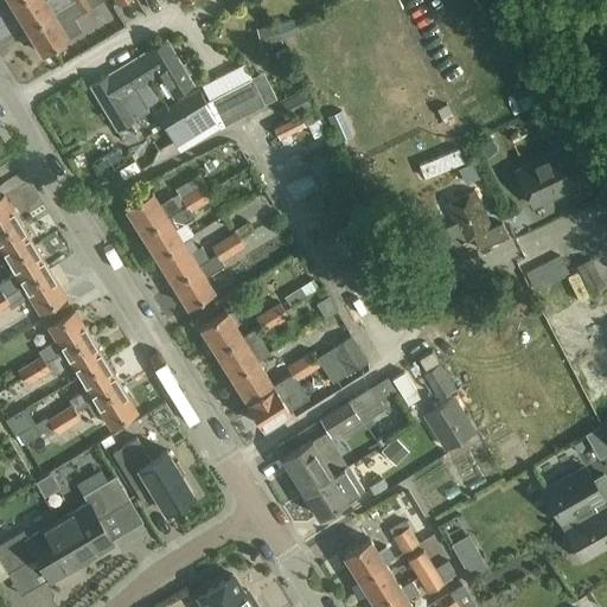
[(17,0),(12,4),(27,29),(72,0),(17,0)]
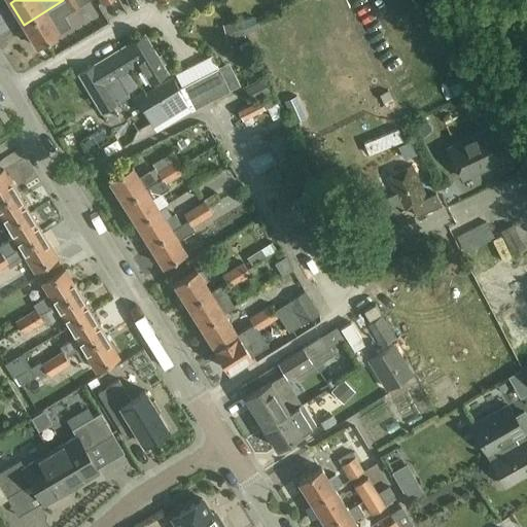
[(79,0),(63,0),(24,25),(37,47),(61,33),(60,33),(71,26),(65,15),(82,4),(79,0)]
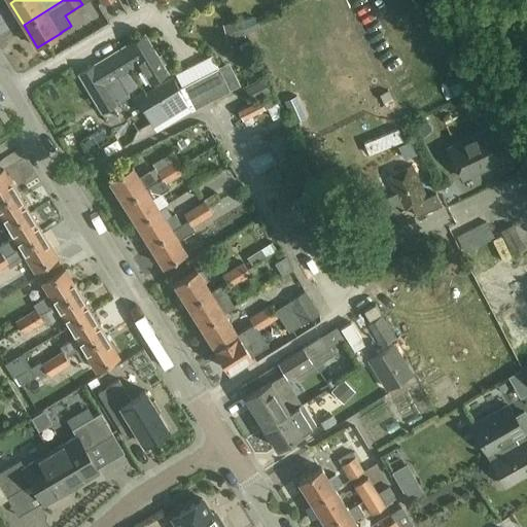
[(230,23),(233,39),(244,36),(241,21),(230,23)]
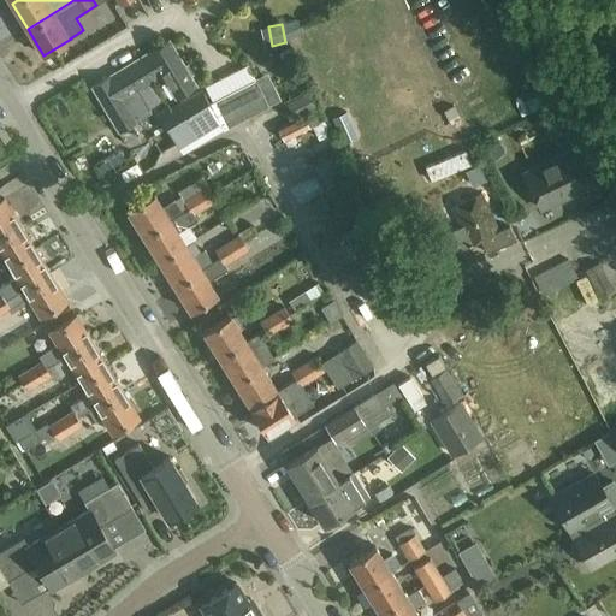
[(137,60),(152,82),(163,76),(176,98),(196,86),(170,41),(137,60)]
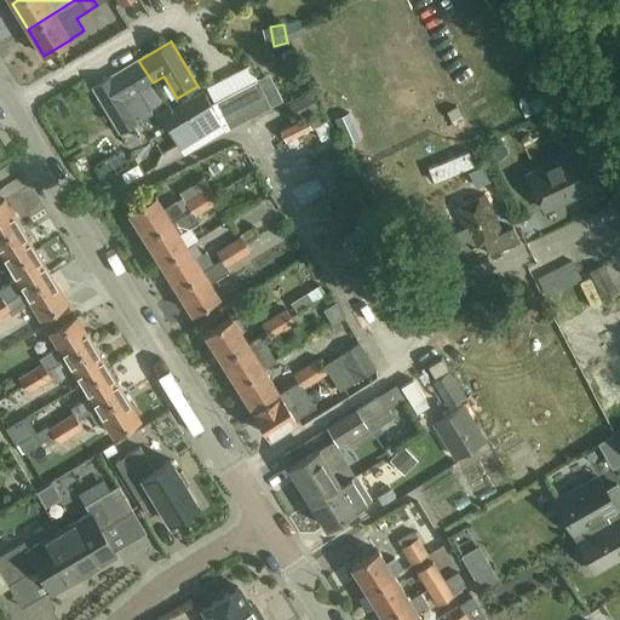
[(153,82),(138,61),(92,87),(120,133),(153,113),(139,91),(153,82)]
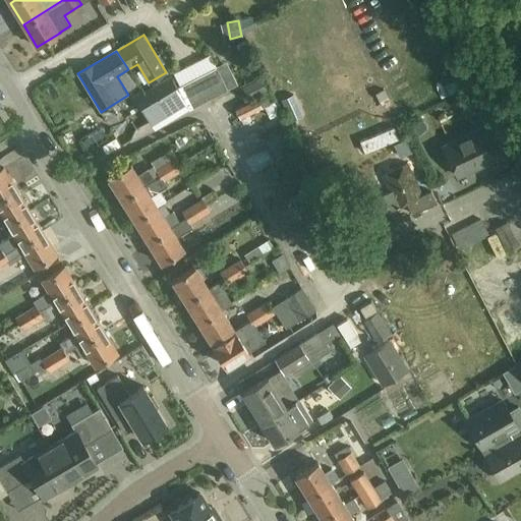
[(216,68),(182,85),(193,108),(227,91),(216,68)]
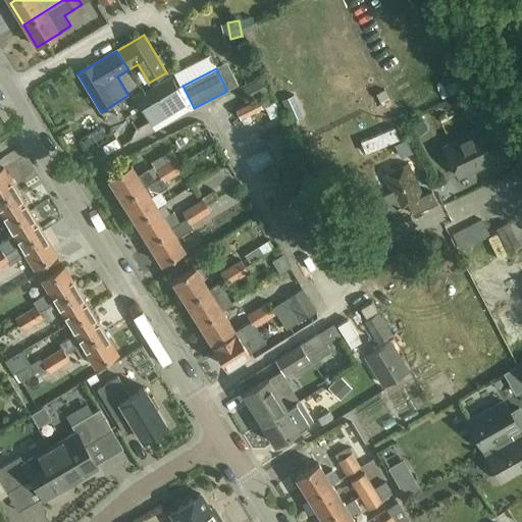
[(220,74),(228,90),(238,85),(230,69),(220,74)]
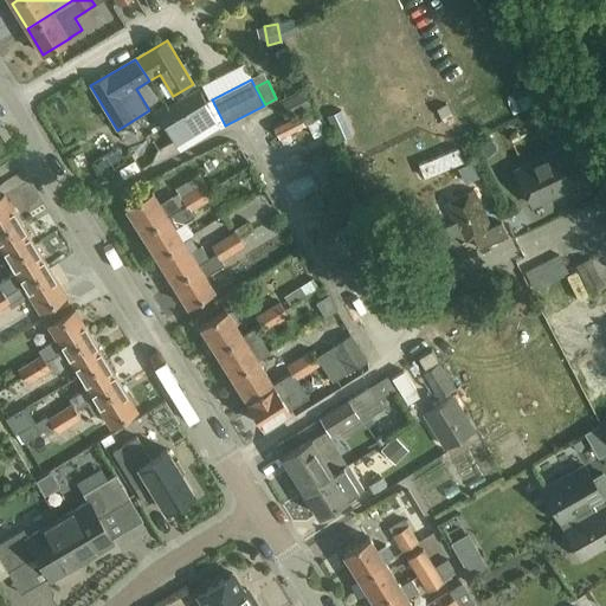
[(193,89),(154,113),(173,143),(212,121),(193,89)]
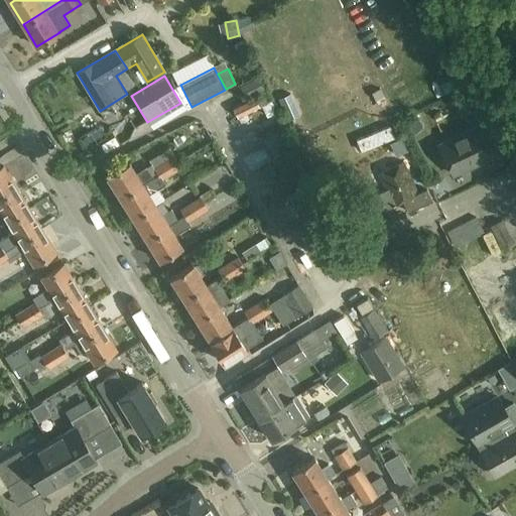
[(271,103),(259,77),(236,88),(243,102),(247,100),(252,111),(271,103)]
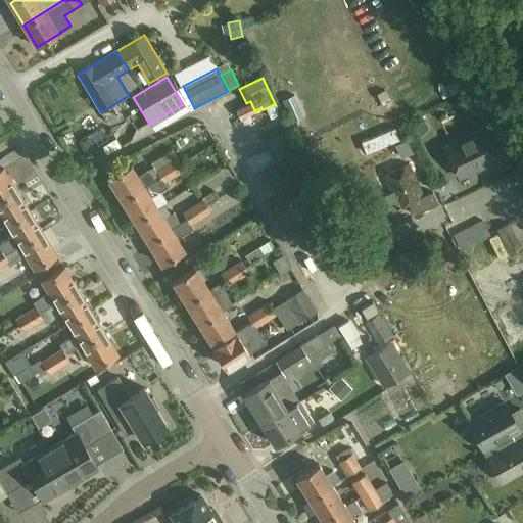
[(444,83),(447,95),(463,91),(459,79),(444,83)]
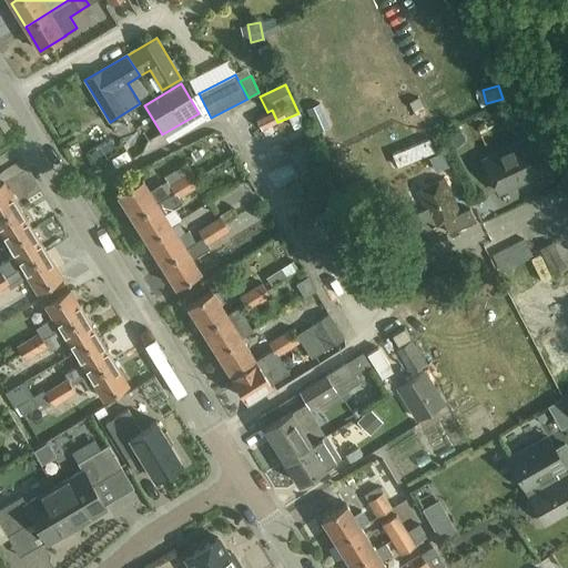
[(524,138),(482,159),(499,194),(541,174),(524,138)]
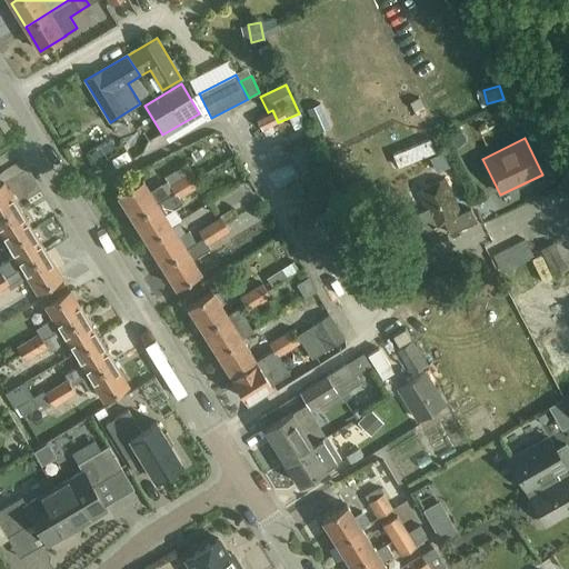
[(272,191),(299,183),(296,171),(307,168),(302,152),(263,165),(272,191)]
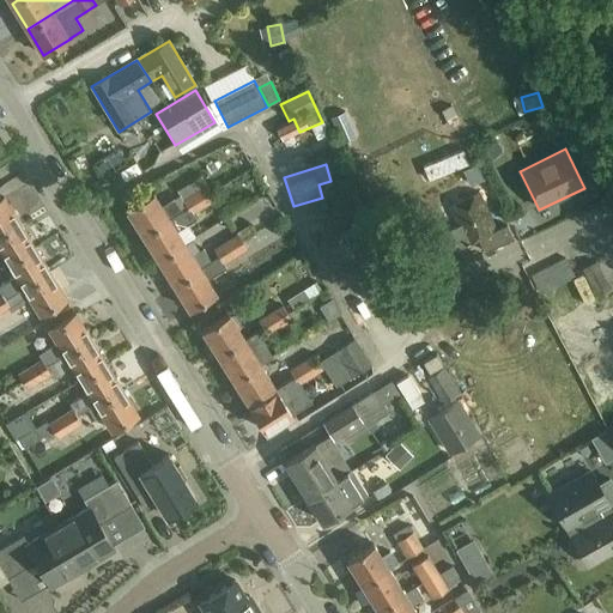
[(180,195),(162,206),(153,193),(127,210),(144,236),(170,219),(169,218),(187,207),(188,207),(212,193),(201,176),(177,190),(180,195)]
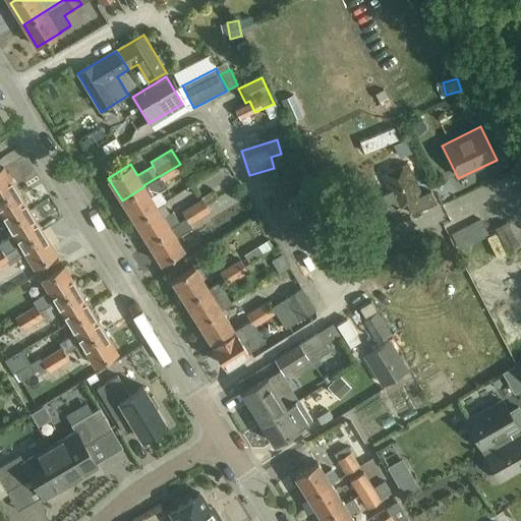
[(183,169),(180,164),(160,176),(163,182),(183,169)]
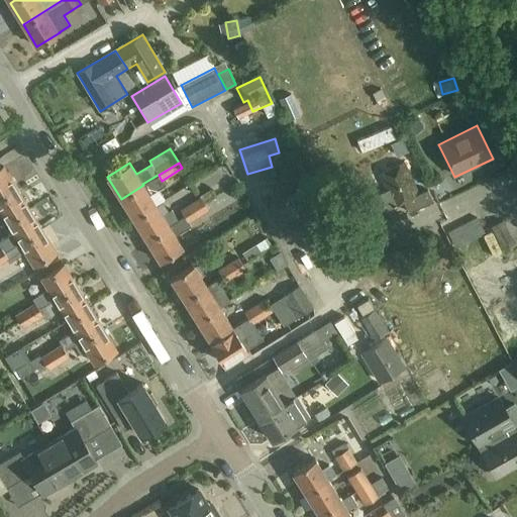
[(439,185),(428,190),(419,194),(405,163),(379,175),(387,190),(378,195),(385,211),(404,202),(409,213),(433,201),(444,197),(439,185)]
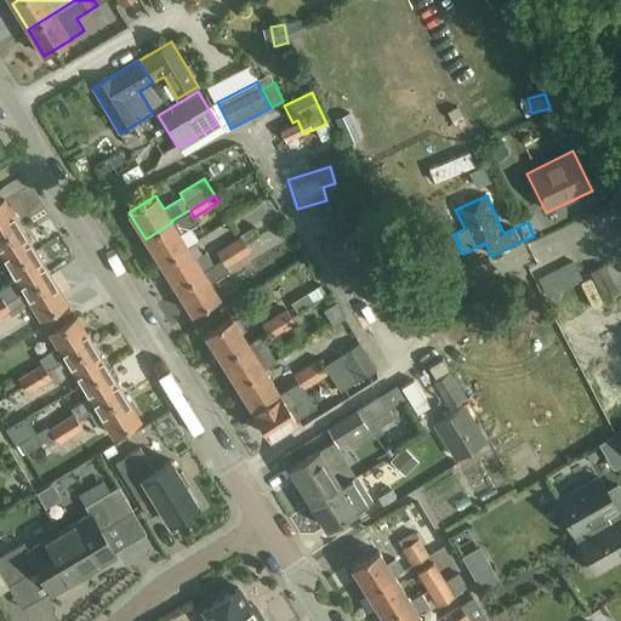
[(0,237),(21,226),(5,199),(0,201),(0,237)]
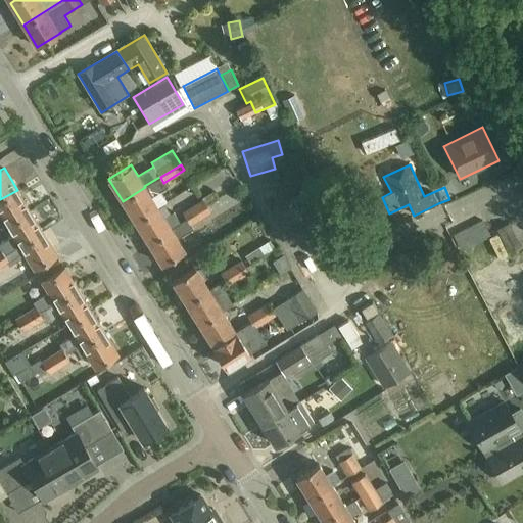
[(145,187),(123,201),(136,222),(158,207),(145,187)]
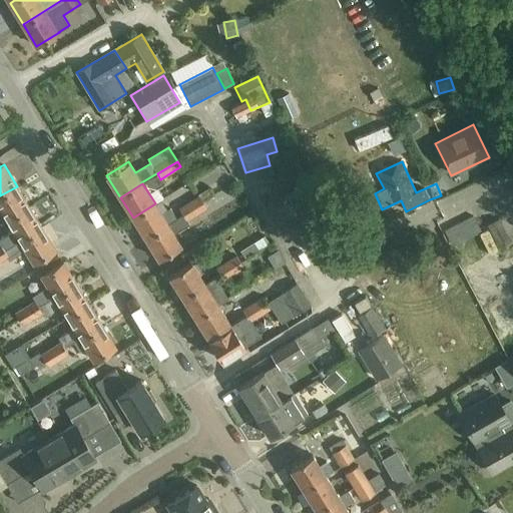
[(0,210),(1,210),(7,220),(29,206),(17,186),(0,195),(0,210)]
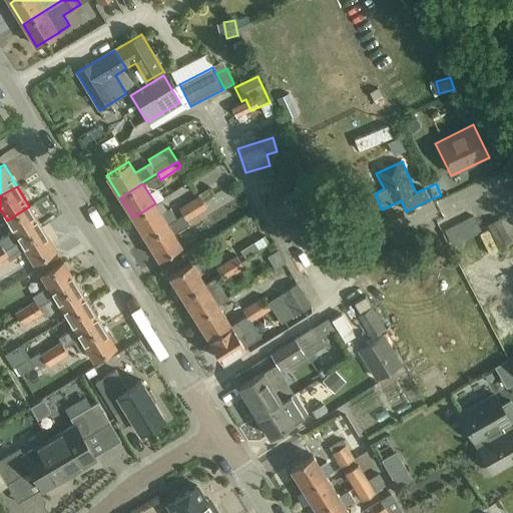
[(155,203),(133,217),(145,238),(203,202),(203,201),(213,194),(209,187),(198,194),(199,196),(179,209),(182,214),(176,218),(170,208),(161,213),(155,203)]
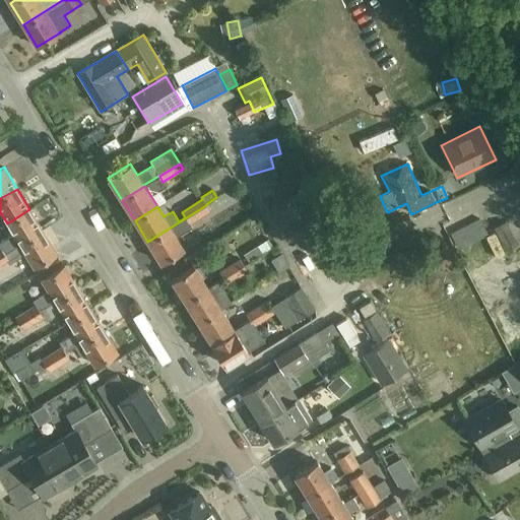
[(210,211),(206,205),(147,242),(161,263),(184,249),(177,238),(193,228),(190,223),(210,211)]
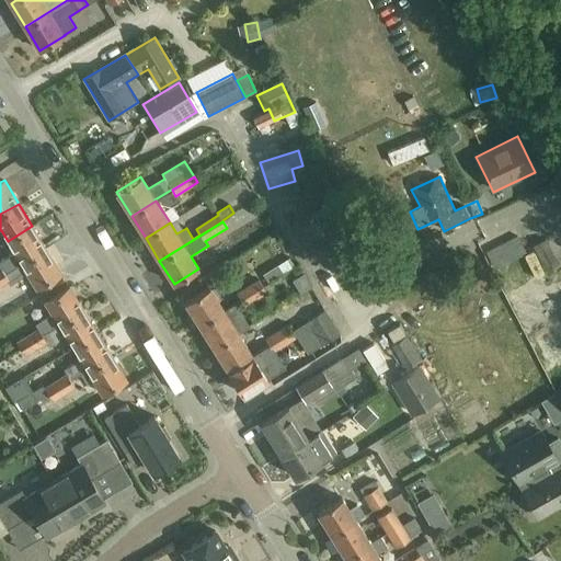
[(0,276),(46,249),(32,226),(8,241),(15,253),(0,262),(0,276)]
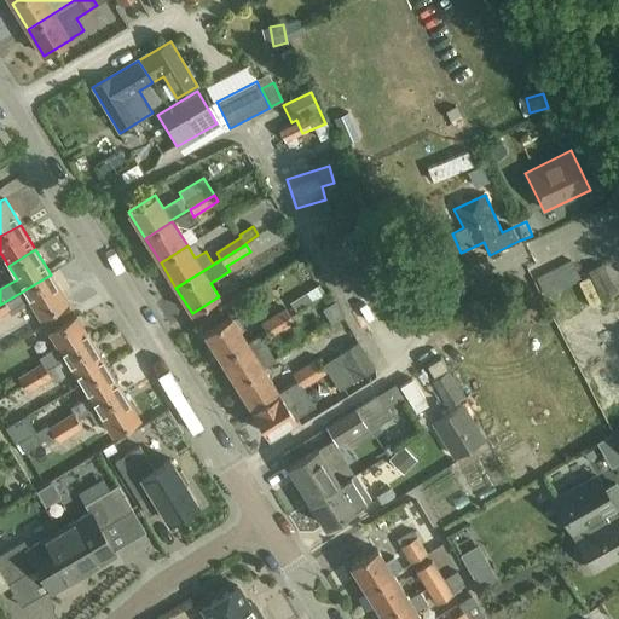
[(571,260),(537,278),(547,298),(580,281),(586,293),(594,289),(600,301),(618,293),(614,287),(617,285),(613,279),(618,276),(618,255),(588,271),(589,276),(580,279),(571,260)]
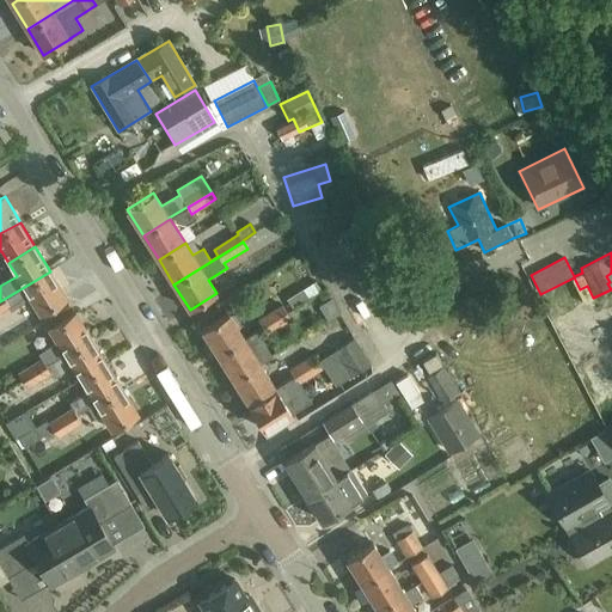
[(50,271),(0,301),(0,313),(10,308),(12,311),(31,299),(40,314),(67,298),(50,271)]
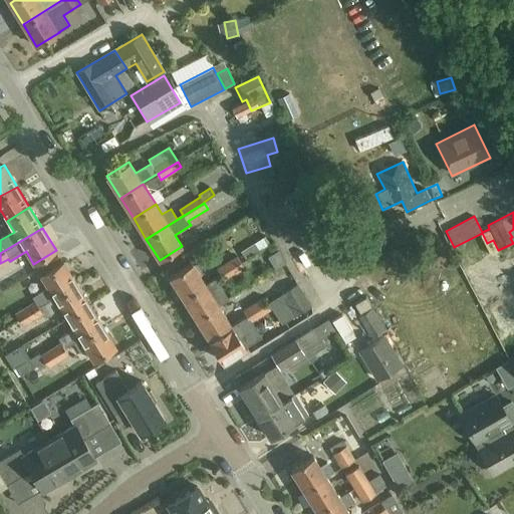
[(269,243),(264,236),(241,251),(245,258),(269,243)]
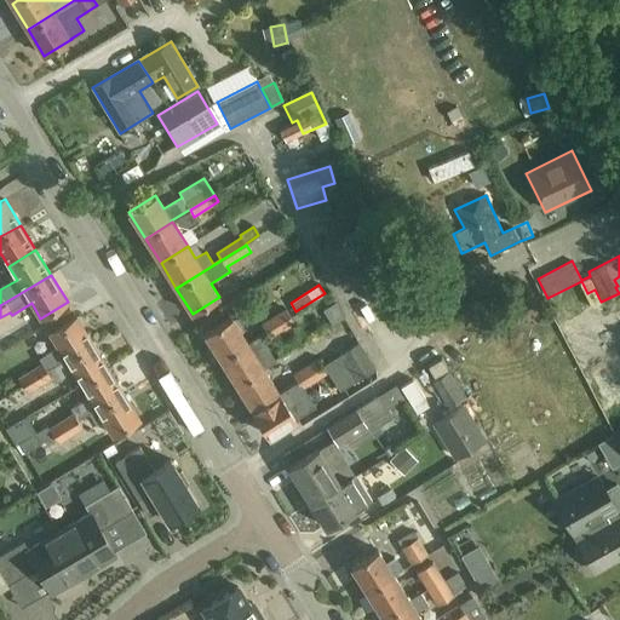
[(374,304),(395,338),(425,319),(405,285),(374,304)]
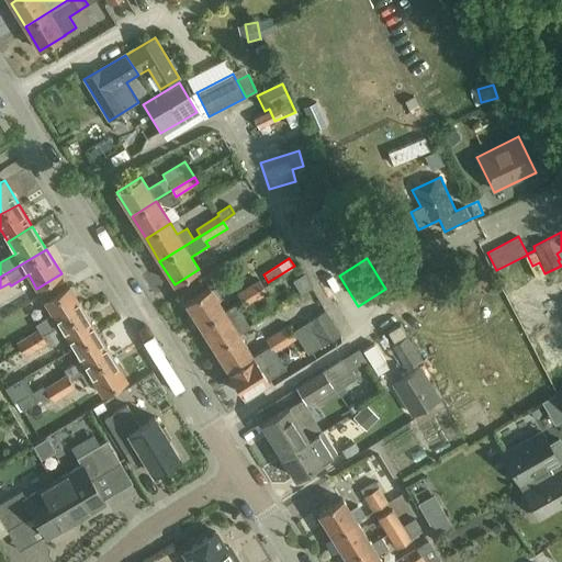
[(305,292),(314,288),(305,273),(293,281),(302,298),(307,294),(305,292)]
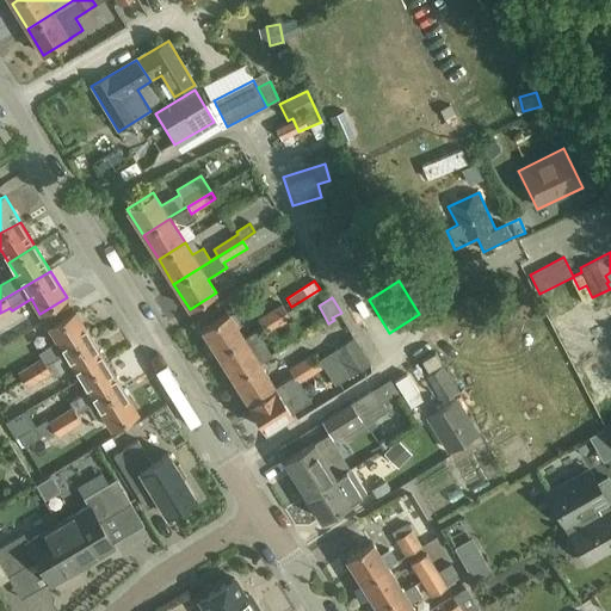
[(282,304),(258,319),(267,334),(291,320),(282,304)]
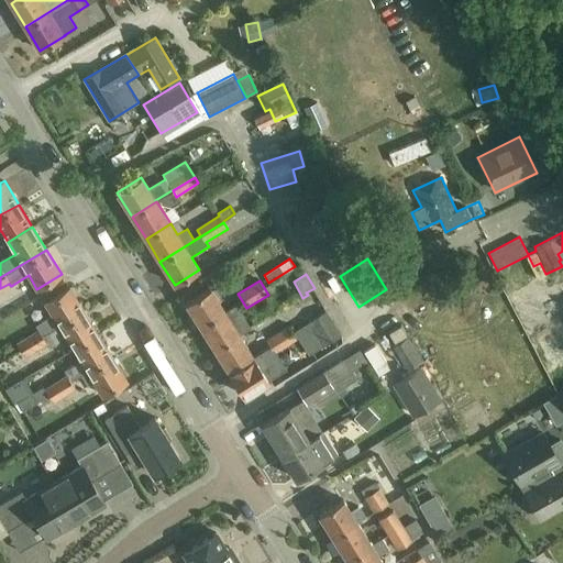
[(59,326),(84,310),(70,287),(45,302),(59,326)]
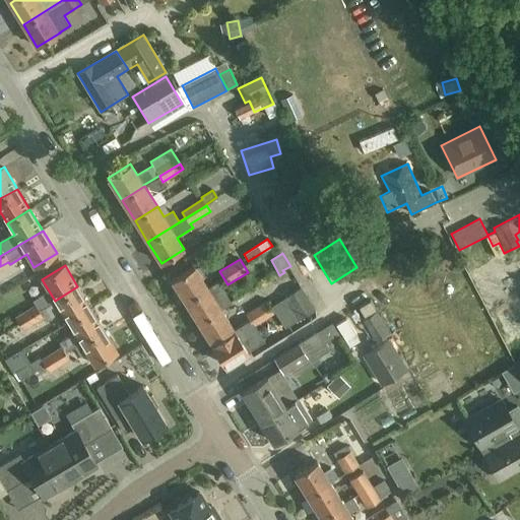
[(195,266),(172,280),(186,302),(208,287),(195,266)]
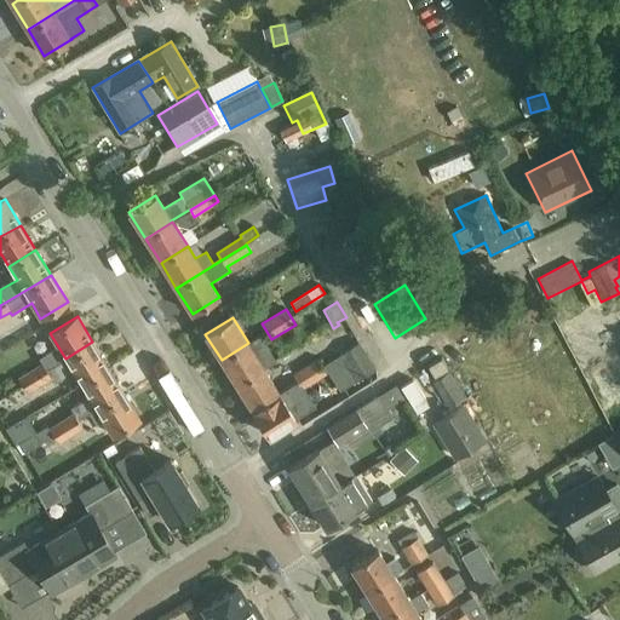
[(47,369),(13,392),(1,400),(7,409),(19,402),(30,396),(29,394),(52,379),(55,383),(73,371),(81,384),(109,367),(92,342),(65,359),(47,369)]
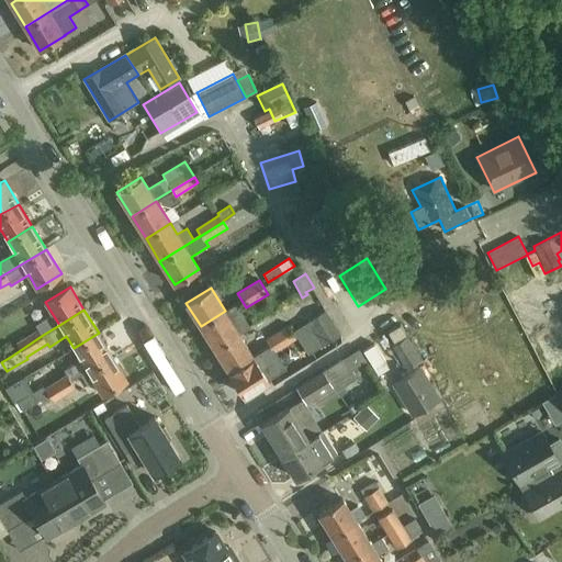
[(341,334),(327,310),(307,322),(323,346),(341,334)]
